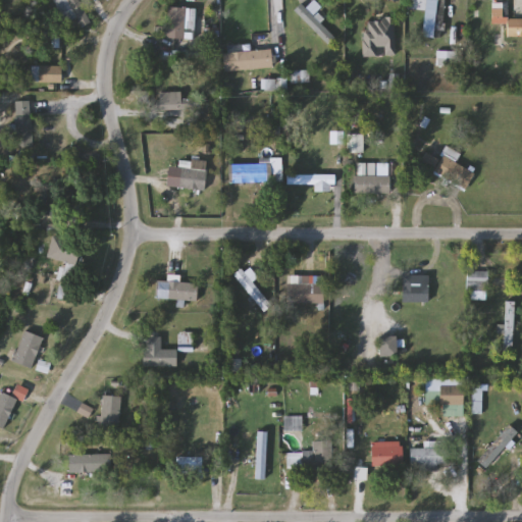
[(77,18),(65,24),(53,0),(80,0),(91,23),(82,28),(77,18)]
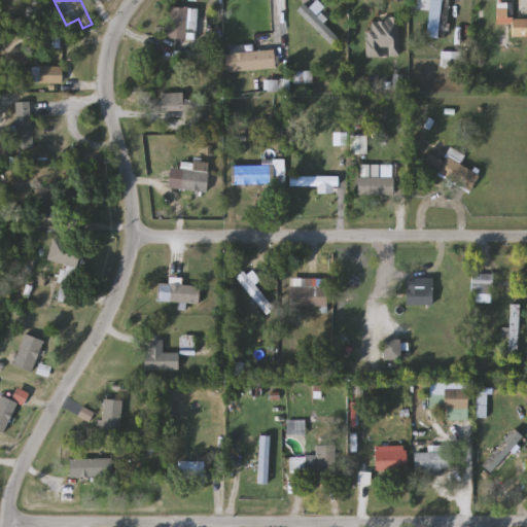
[(449,0),(448,39),(429,38),(430,10),(415,9),(415,0),(449,0)]
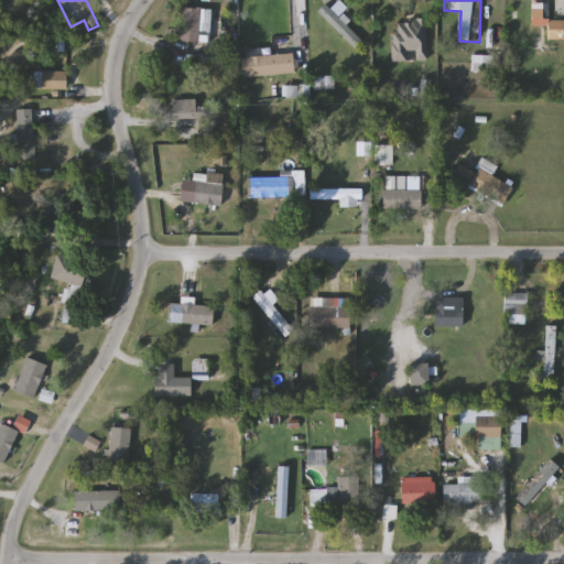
[(518,2),(535,2),(535,39),(518,39),(518,2)]
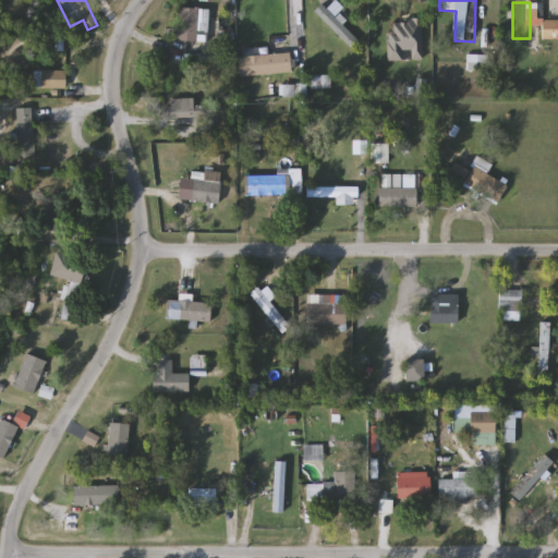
[(316,12),(324,4),(358,40),(351,48),(316,12)]
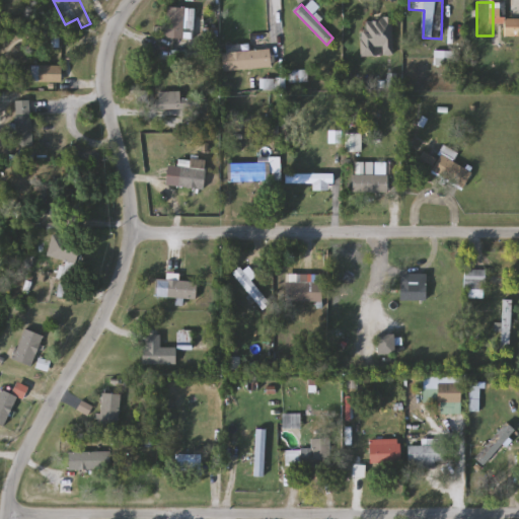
[(184,40),(166,39),(167,8),(186,8),(184,40)]
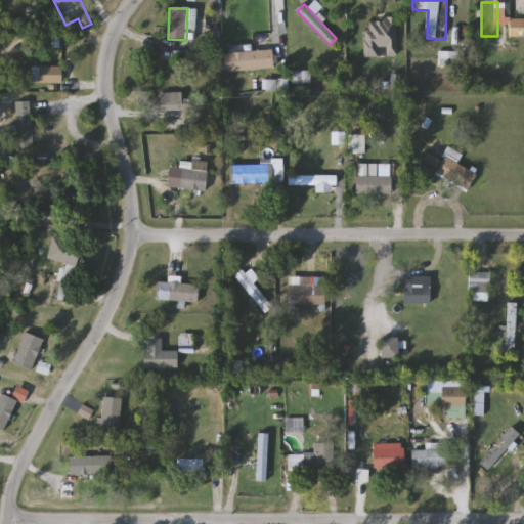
[(364,57),(364,18),(397,18),(397,57),(364,57)]
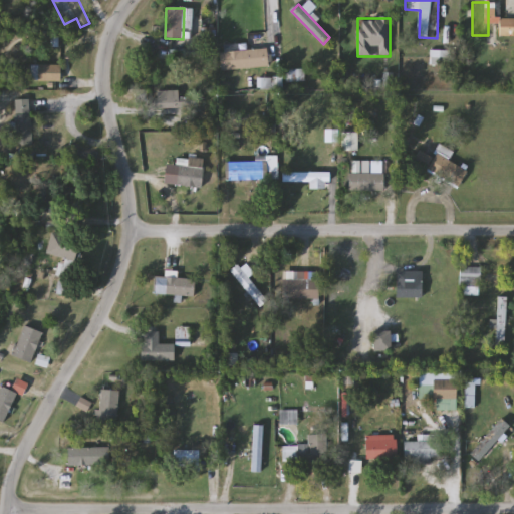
[(513,34),(499,33),(501,18),(513,19),(513,34)]
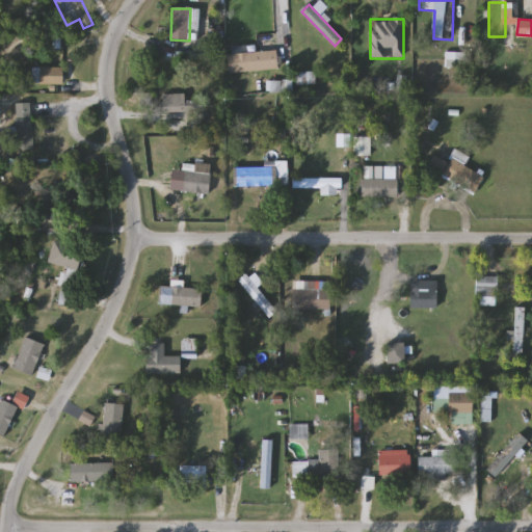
[(280,70),(230,73),(229,53),(278,51),(280,70)]
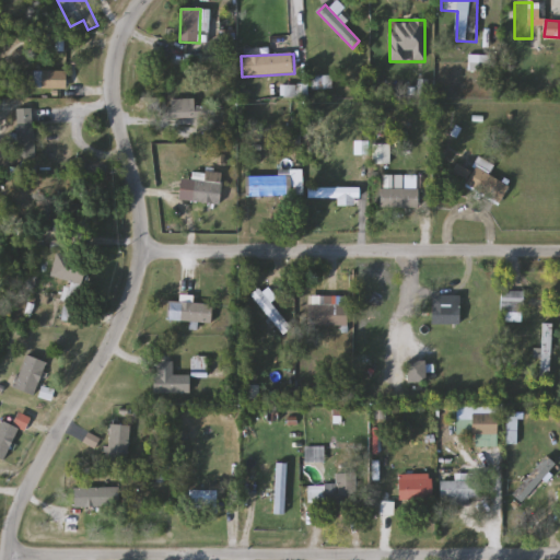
[(67,72),(67,89),(35,89),(35,72),(67,72)]
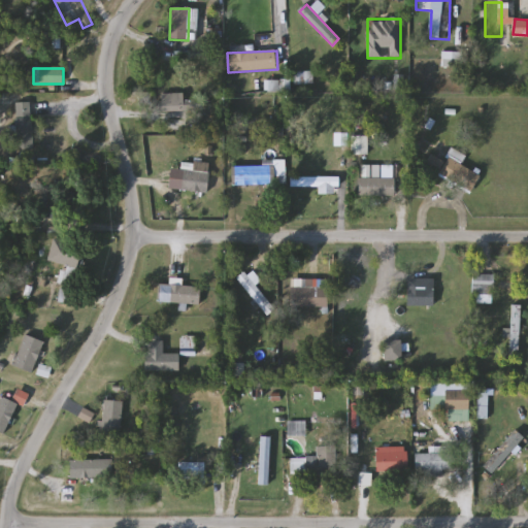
[(158,110),(158,94),(185,94),(185,110),(158,110)]
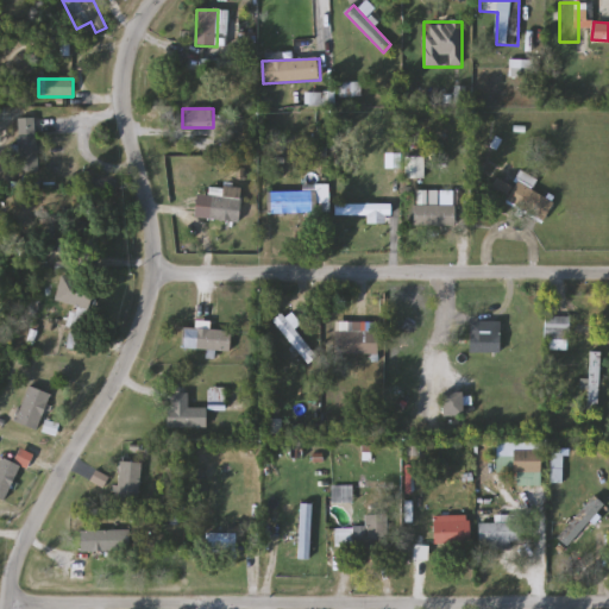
[(18,119),(39,119),(39,174),(18,174),(18,119)]
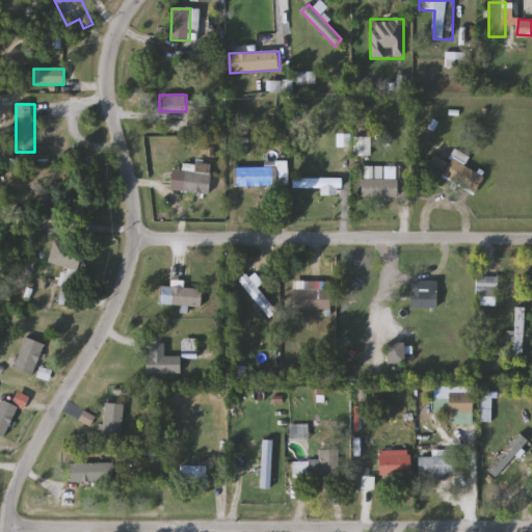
[(449,162),(455,150),(470,157),(466,166),(484,176),(477,192),(427,168),(433,155),(449,162)]
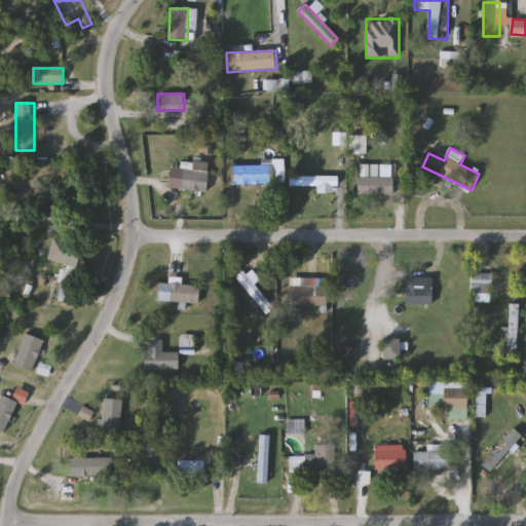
[(230,184),(231,162),(285,162),(285,185),(230,184)]
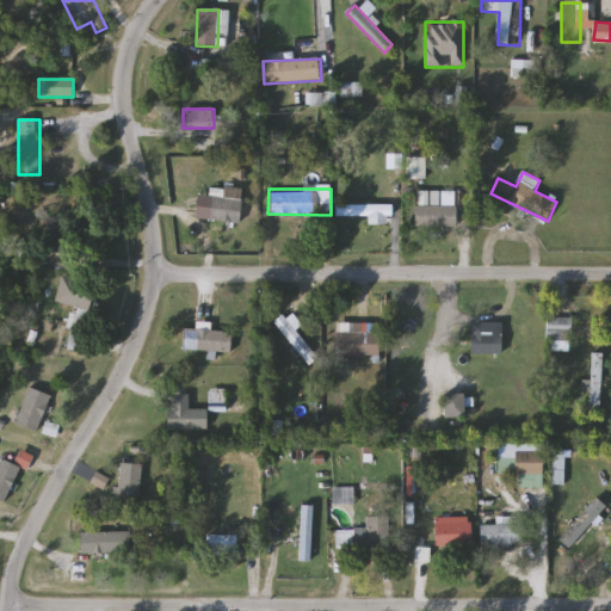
[(76,227),(76,254),(48,254),(48,227),(76,227)]
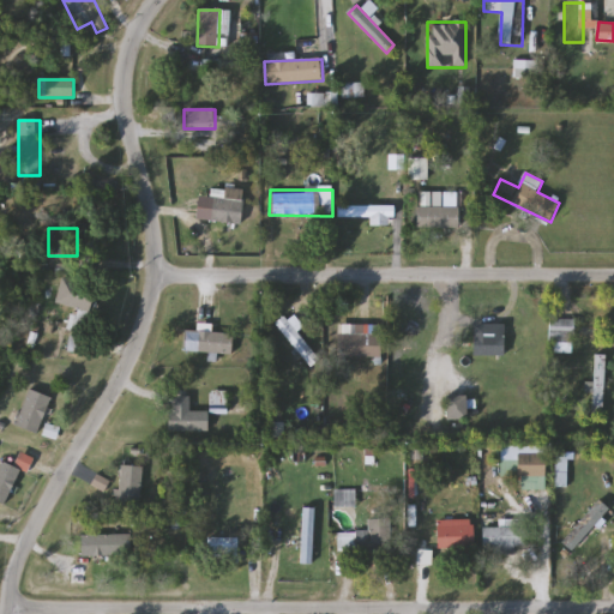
[(91,299),(85,332),(71,330),(77,296),(91,299)]
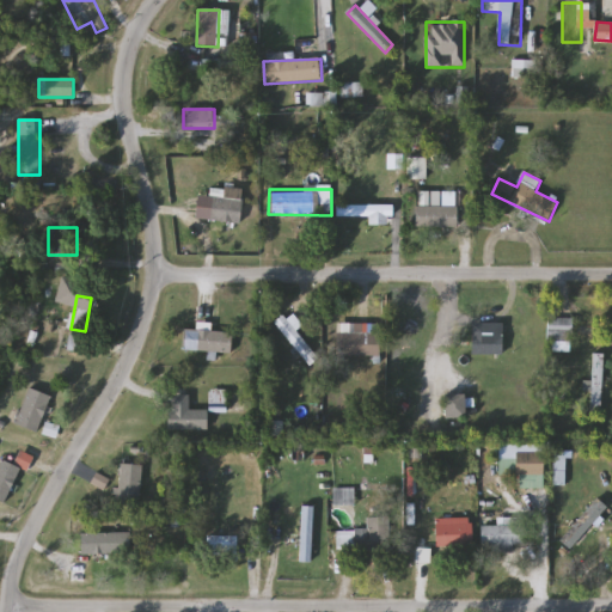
[(291,320),(320,359),(308,367),(274,324),(283,316),(289,322),(291,320)]
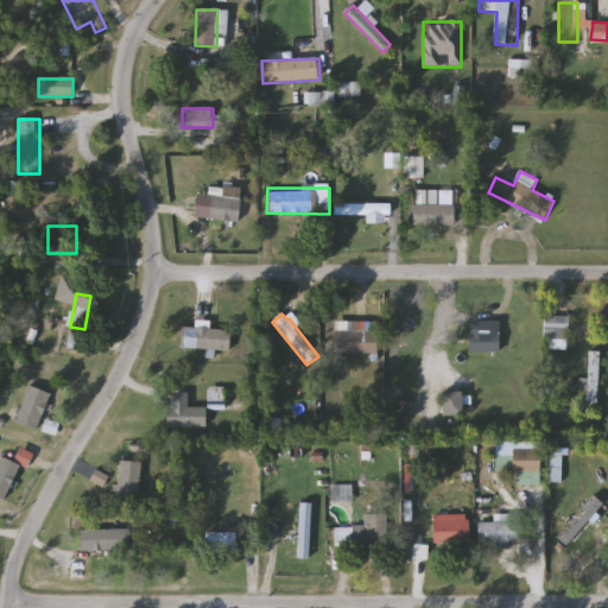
[(568,349),(544,349),(544,315),(568,315),(568,349)]
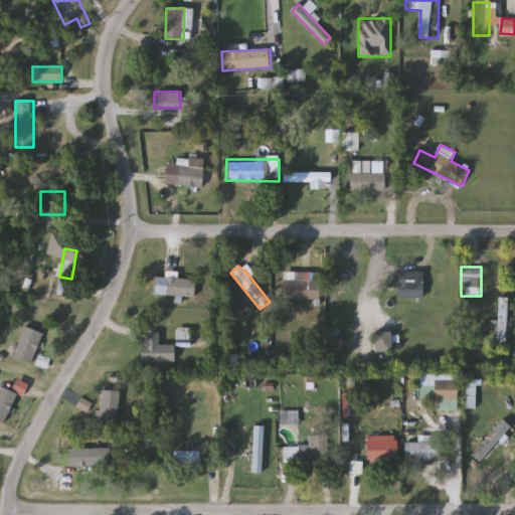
[(196,296),(154,296),(155,278),(196,279),(196,296)]
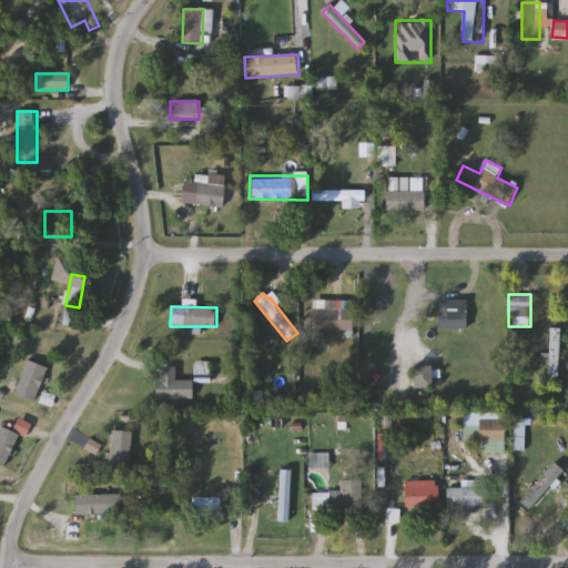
[(438,330),(438,308),(467,308),(467,330),(438,330)]
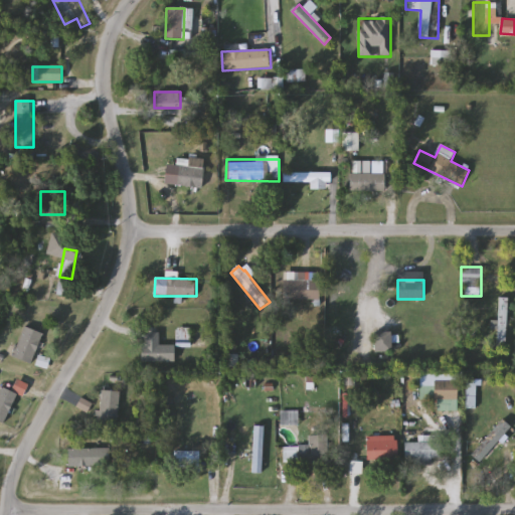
[(508,298),(508,346),(498,346),(498,298),(508,298)]
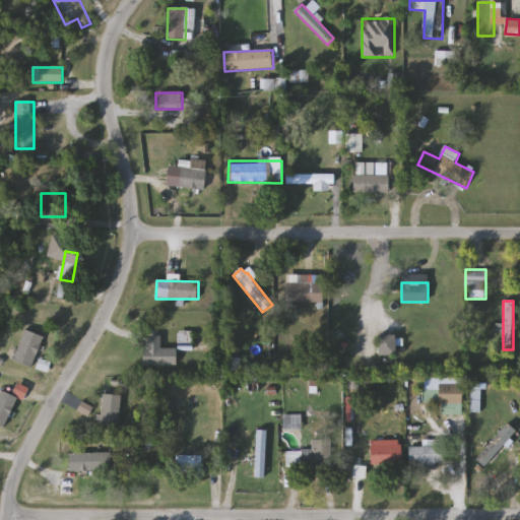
[(31,368),(13,361),(25,329),(44,337),(31,368)]
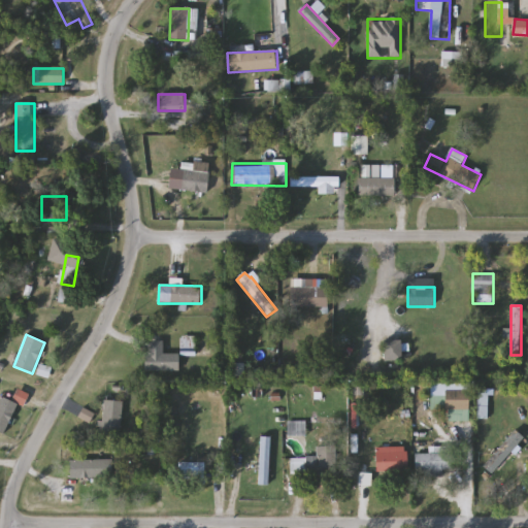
[(384,360),(384,341),(402,341),(402,360),(384,360)]
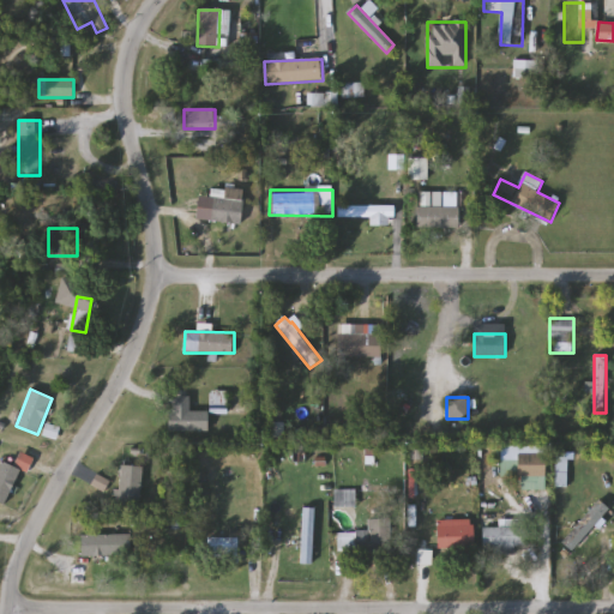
[(208,431),(169,431),(169,408),(188,408),(188,411),(208,411),(208,431)]
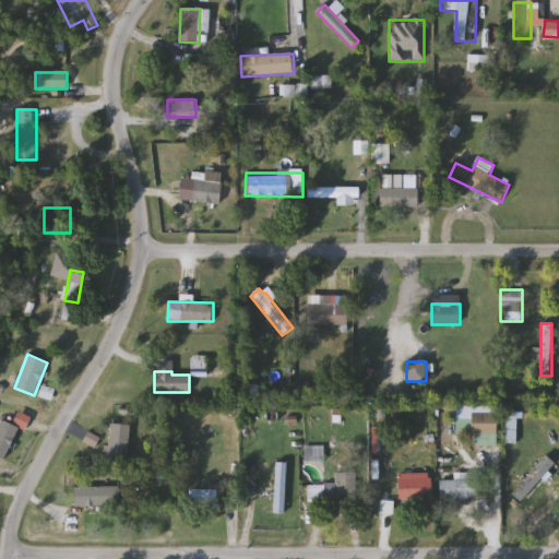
[(472,433),(472,414),(498,414),(498,433),(472,433)]
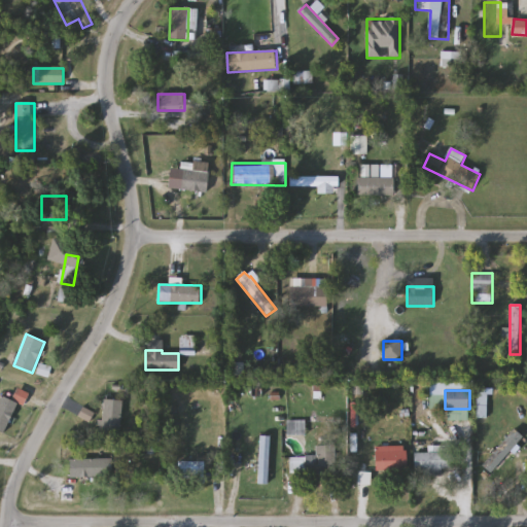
[(4,433),(0,431),(0,398),(2,395),(19,405),(4,433)]
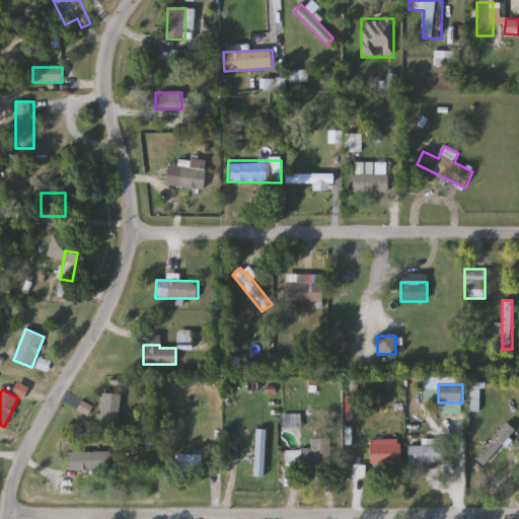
[(120,394),(120,430),(101,430),(101,394),(120,394)]
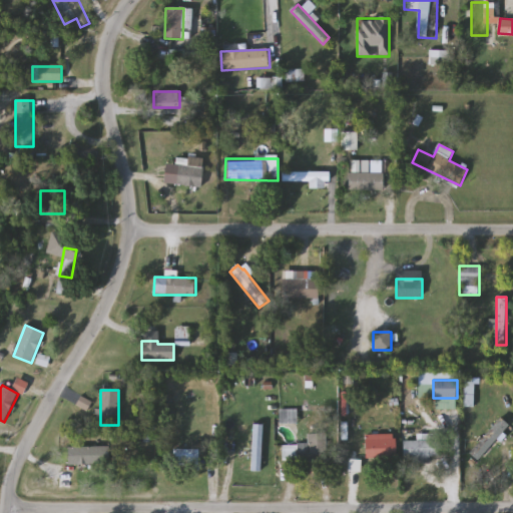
[(280,423),(280,410),(296,410),(296,423),(280,423)]
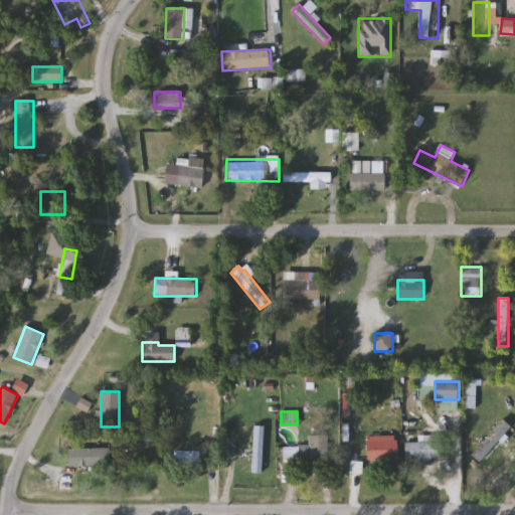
[(511,425),(482,464),(472,456),(501,417),(511,425)]
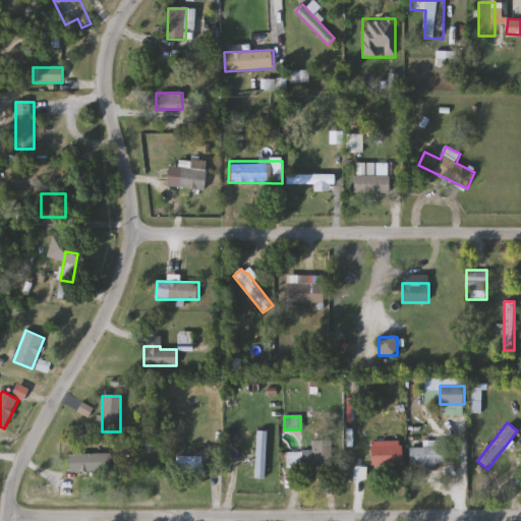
[(333,467),(287,468),(286,452),(312,451),(312,441),(332,441),(333,467)]
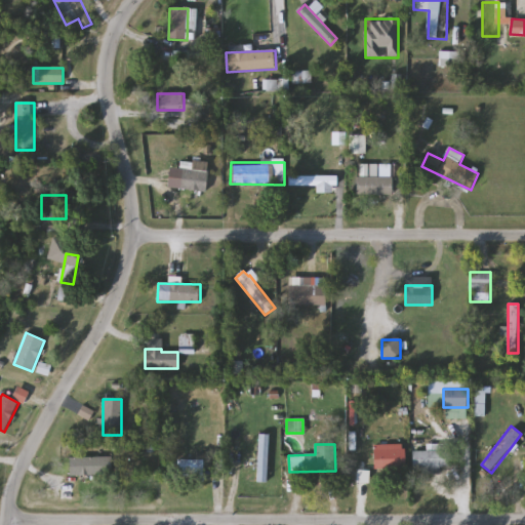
[(374,445),(405,445),(405,472),(374,472),(374,445)]
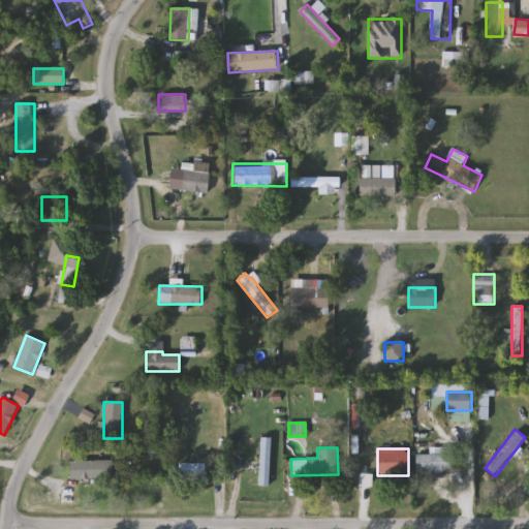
[(431,448),(452,448),(452,474),(416,474),(416,456),(431,456),(431,448)]
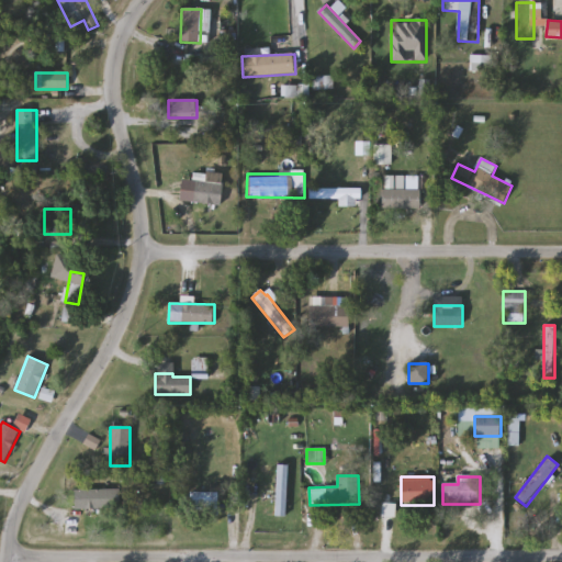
[(74,490),(124,490),(124,509),(74,509),(74,490)]
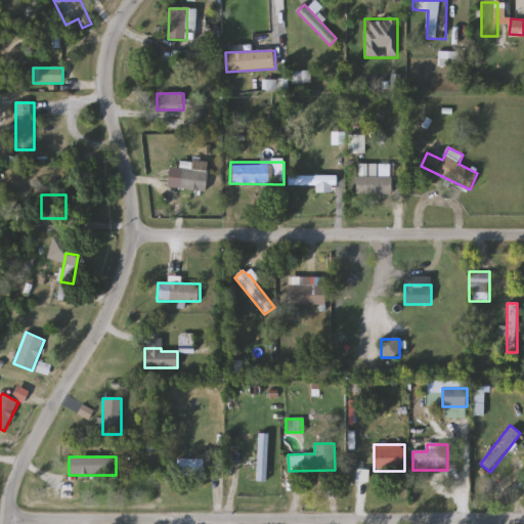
[(204,460),(204,475),(177,475),(177,460),(204,460)]
